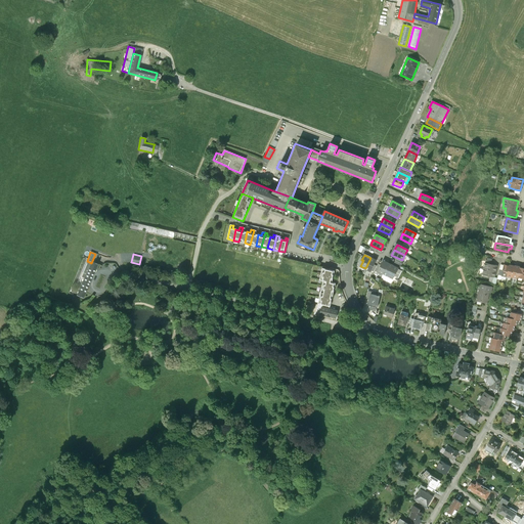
[(376,261),(370,258),(365,268),(370,270),(376,261)]
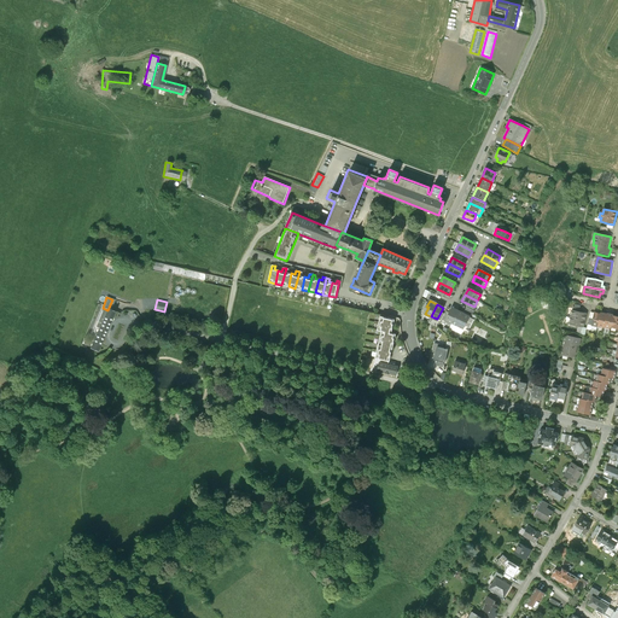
[(108,310),(103,308),(97,321),(100,324),(95,334),(93,333),(87,345),(98,350),(115,313),(108,310)]
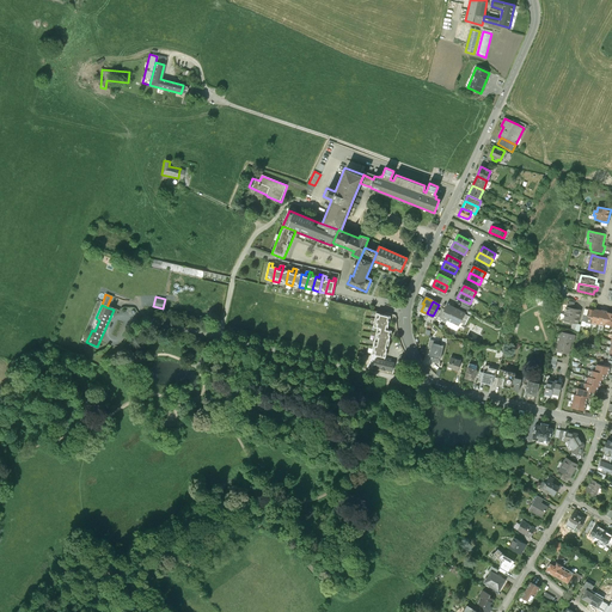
[(441,318),(447,320),(453,308),(447,305),(441,318)]
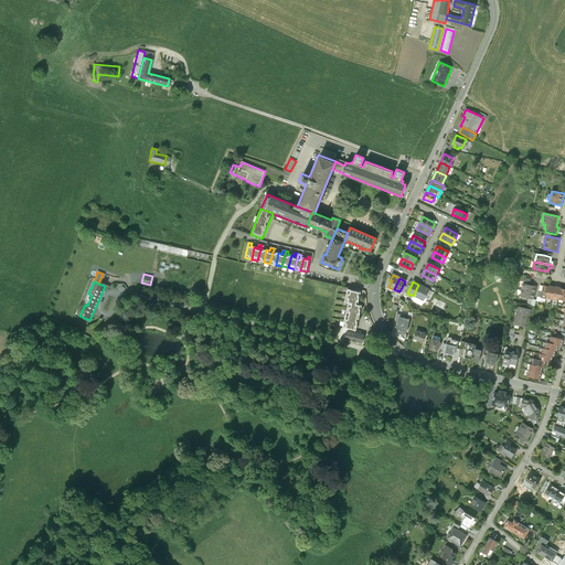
[(523,284),(522,290),(535,292),(536,287),(530,285),(523,284)]
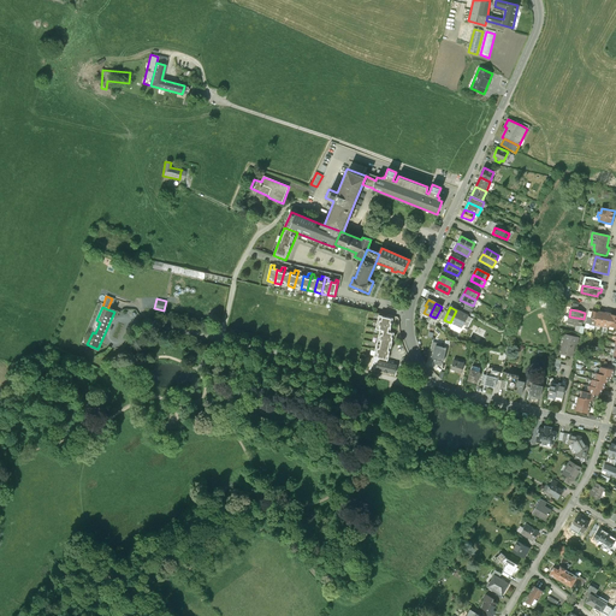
[(468,317),(456,311),(450,323),(463,326),(468,317)]
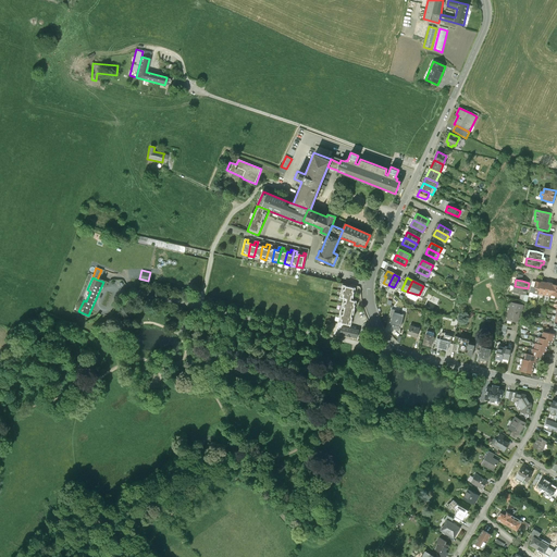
[(342,292),(354,294),(355,287),(343,285),(342,292)]
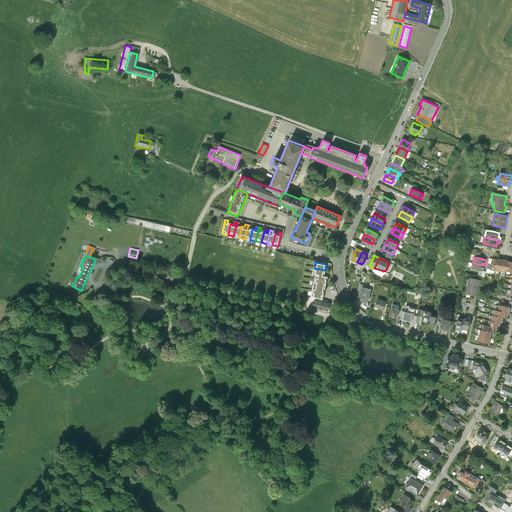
[(483,271),(485,265),(473,263),(471,269),(483,271)]
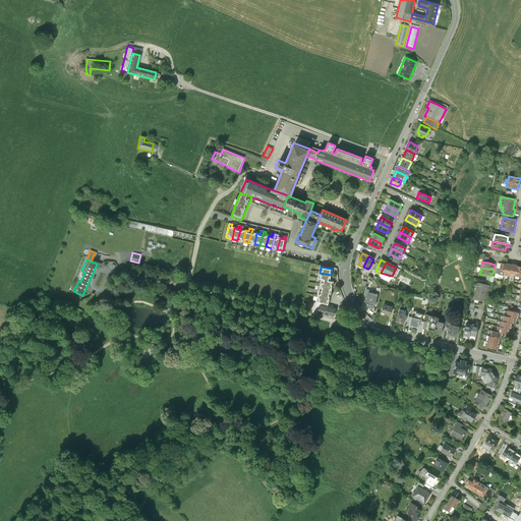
[(319,278),(322,279),(330,281),(331,275),(320,273),(319,278)]
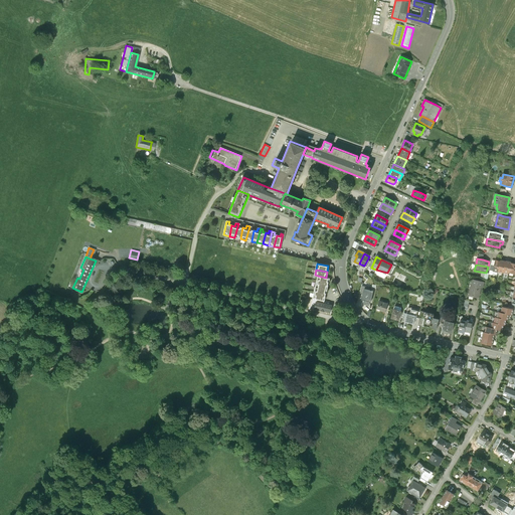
[(317,282),(329,284),(330,279),(326,278),(318,276),(317,282)]
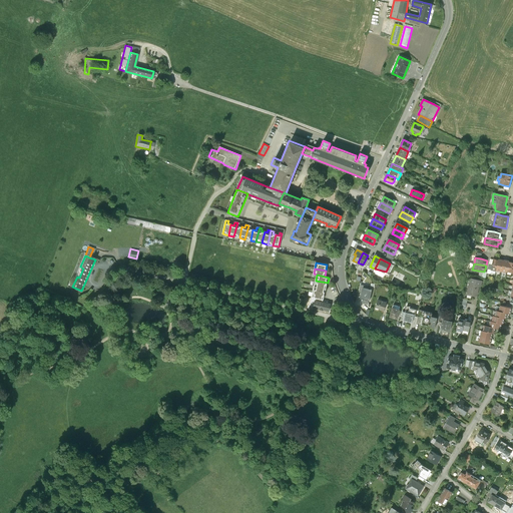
[(483,282),(471,279),(471,281),(470,281),(467,293),(468,293),(467,295),(475,297),(476,294),(478,295),(480,286),(481,287),(483,282)]
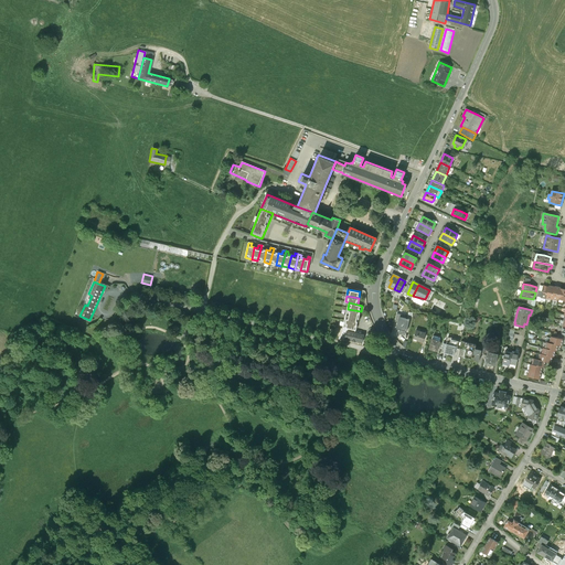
[(347,315),(359,318),(361,311),(348,309),(347,315)]
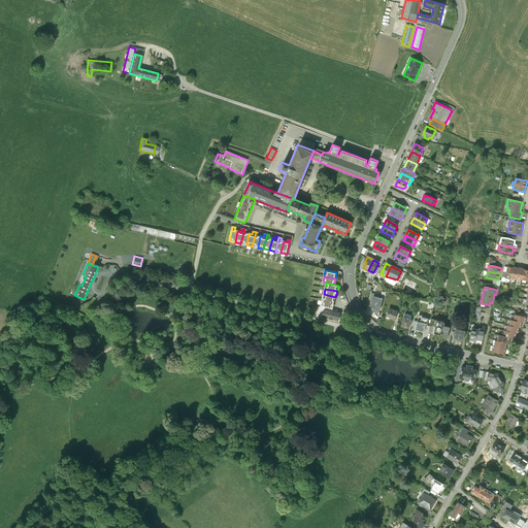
[(322,300),(334,303),(335,297),(324,294),(322,300)]
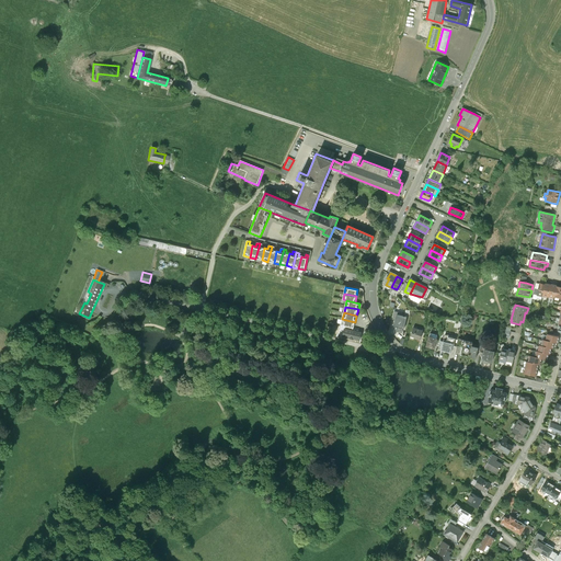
[(407,318),(398,316),(396,322),(395,327),(403,329),(407,318)]
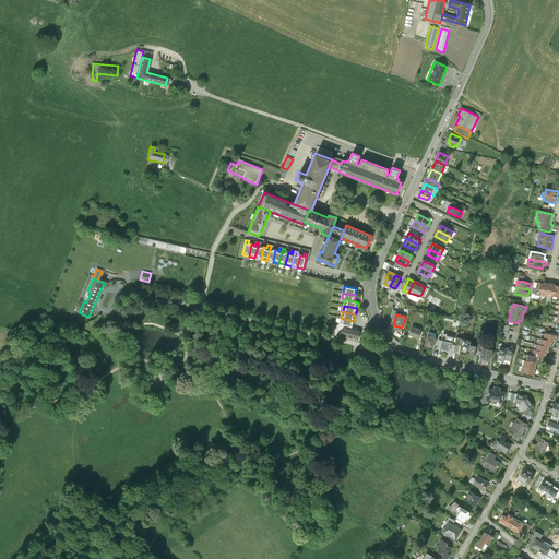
[(343,326),(352,328),(354,321),(341,318),(340,325),(343,326)]
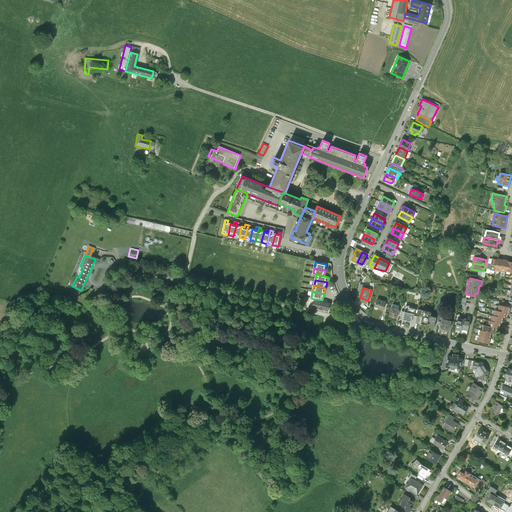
[(328,311),(330,302),(322,300),(314,299),(312,308),(328,311)]
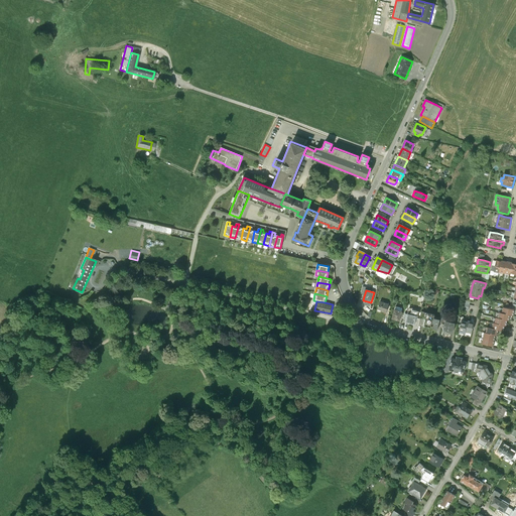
[(389,304),(380,301),(378,309),(386,312),(389,304)]
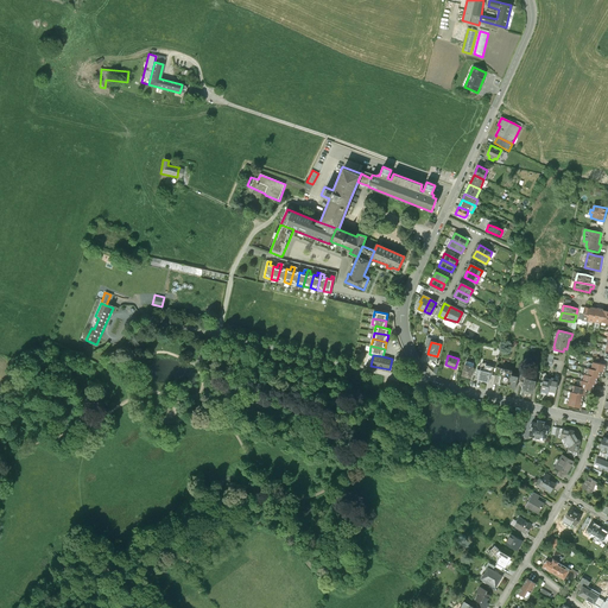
[(467,361),(466,362),(464,365),(462,375),(470,378),(472,374),(473,375),(474,369),(473,368),(474,365),(474,363),(467,361)]
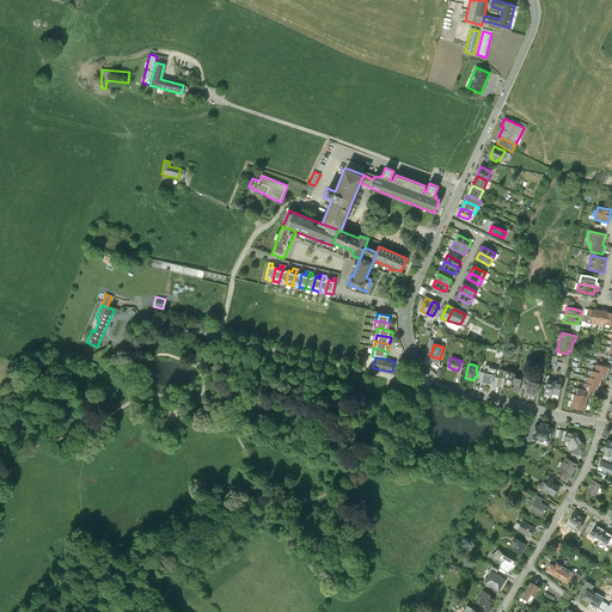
[(597,365),(595,372),(605,374),(609,374),(610,368),(597,365)]
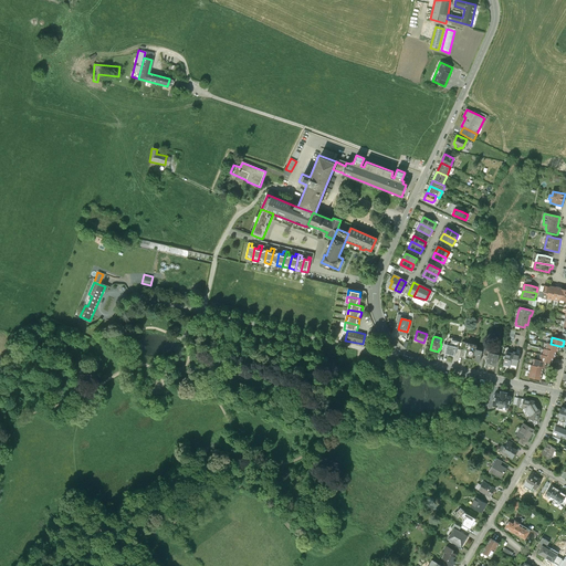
[(465,358),(474,360),(477,349),(478,346),(468,343),(465,350),(467,350),(465,358)]
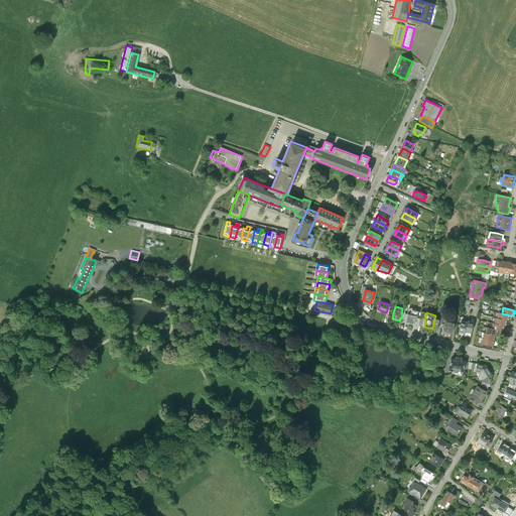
[(509,320),(510,315),(502,313),(499,312),(498,317),(507,320),(509,320)]
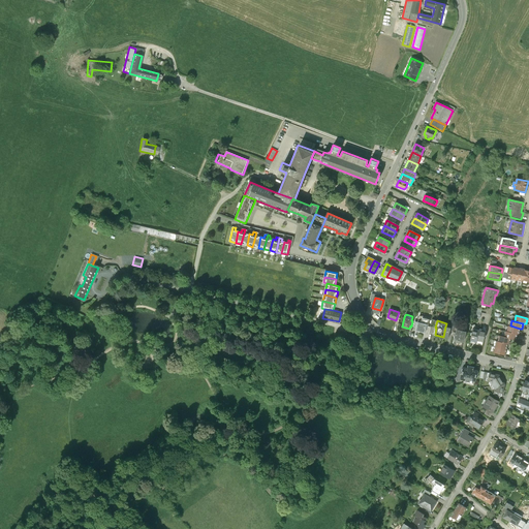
[(416,331),(425,333),(427,324),(418,322),(416,331)]
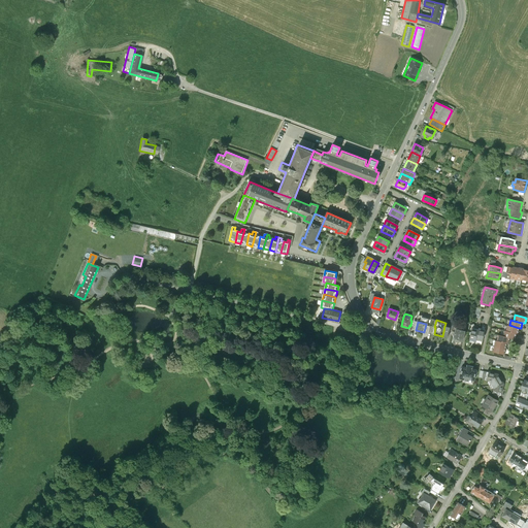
[(518,333),(519,328),(509,325),(507,325),(506,331),(517,333),(518,333)]
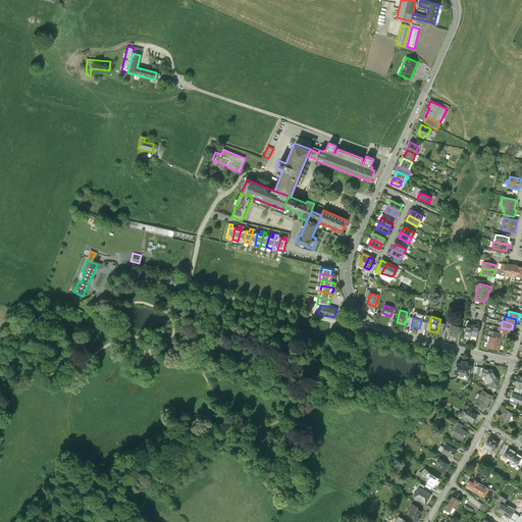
[(445,324),(439,322),(437,332),(442,333),(445,326),(446,324),(445,324)]
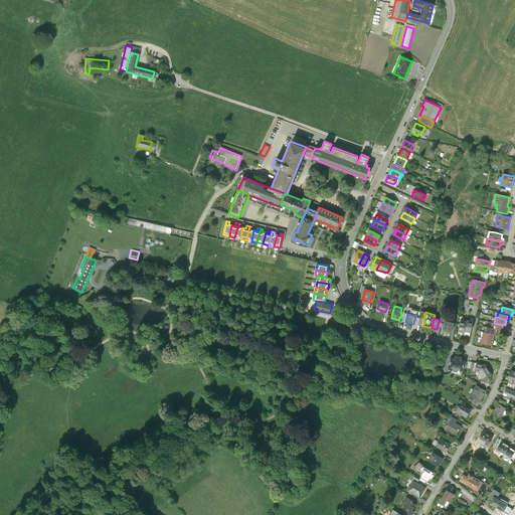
[(464,333),(465,331),(467,322),(461,320),(458,331),(464,333)]
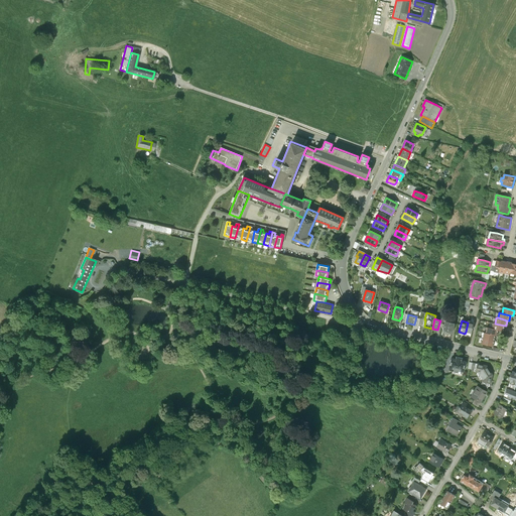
[(468,320),(468,323),(466,332),(472,334),(474,323),(468,320)]
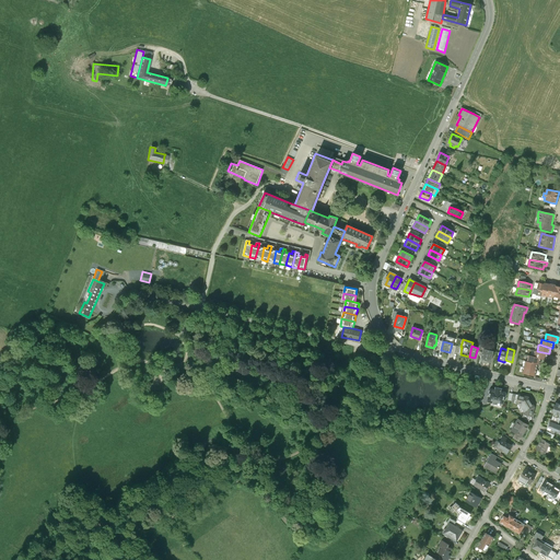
[(483,349),(481,360),(491,362),(494,351),(483,349)]
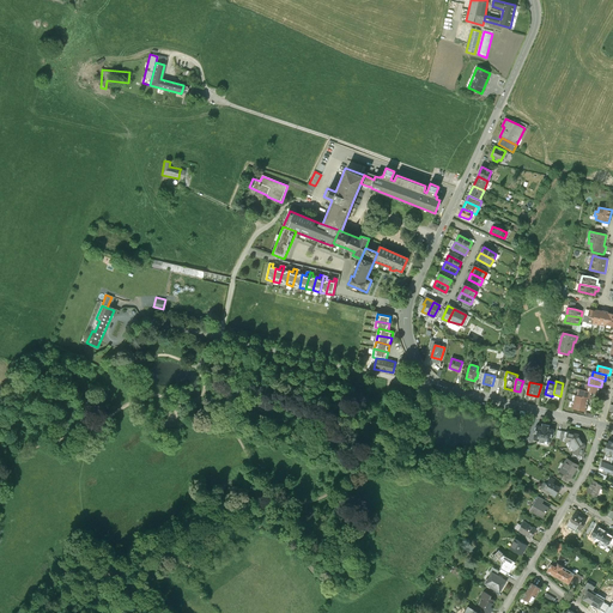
[(598,394),(600,387),(588,384),(587,383),(586,390),(592,392),(598,394)]
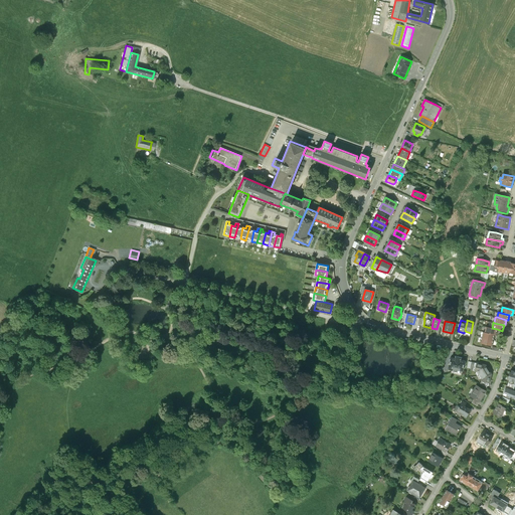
[(328,332),(340,335),(341,326),(330,324),(328,332)]
